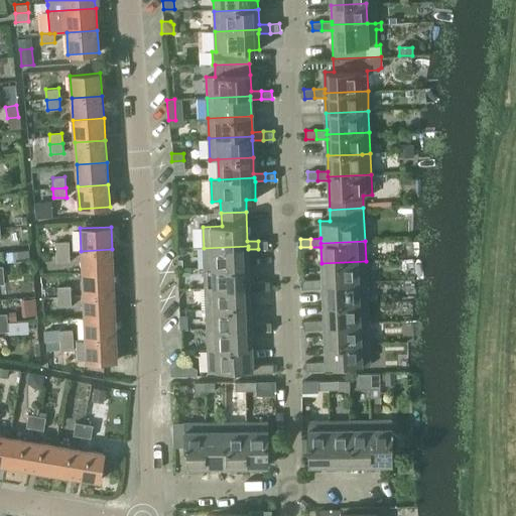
[(258,241),(258,249),(268,249),(268,240),(258,241)]
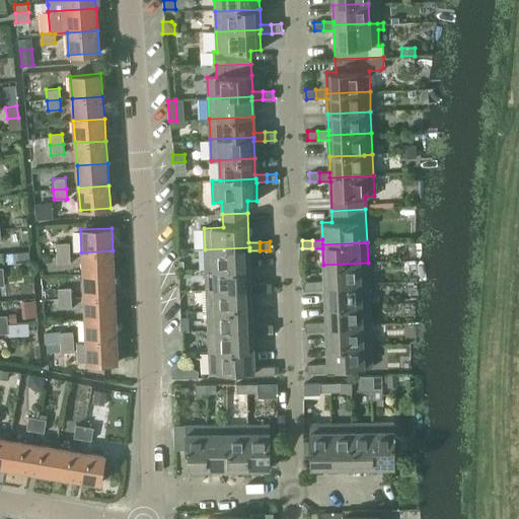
[(69,242),(56,243),(56,253),(69,252),(69,242)]
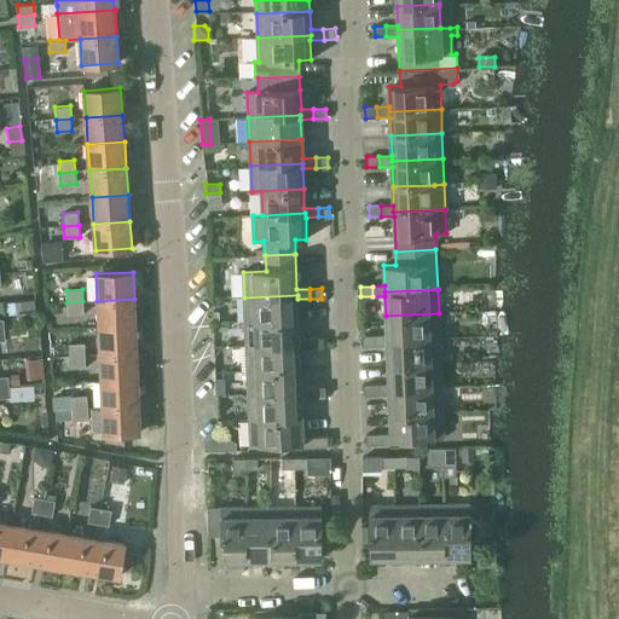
[(244,298),(244,322),(298,319),(298,299),(298,295),(244,298)]
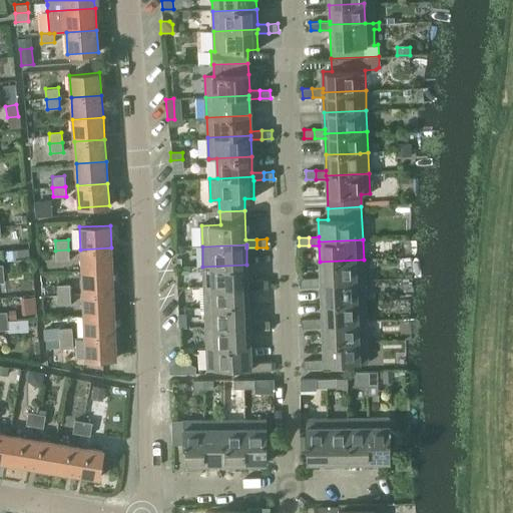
[(80,249),(81,272),(112,270),(111,247),(80,249)]
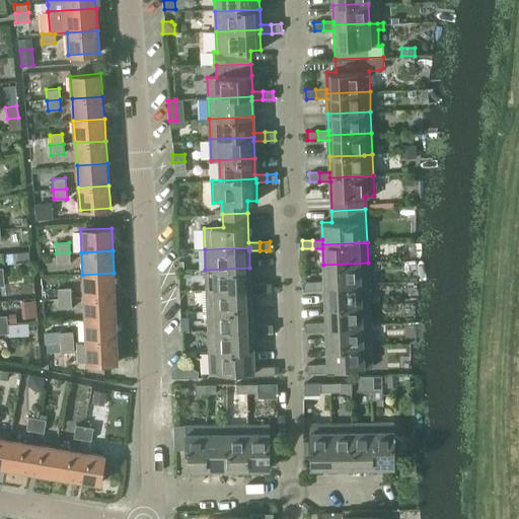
[(27,251),(6,253),(7,263),(28,261),(27,251)]
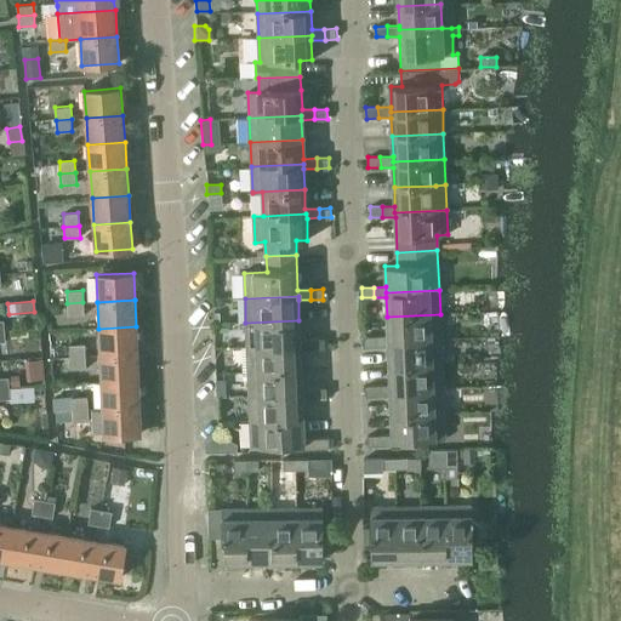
[(83,302),(67,303),(68,315),(84,314),(83,302)]
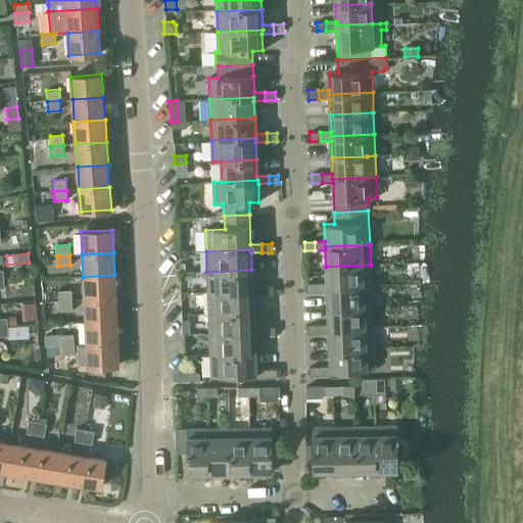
[(327,287),(372,285),(371,265),(326,267),(326,283),(327,287)]
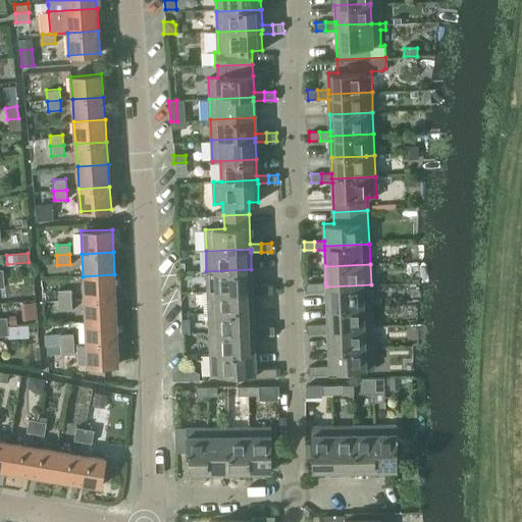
[(206,271),(208,292),(252,290),(253,295),(263,294),(263,284),(252,285),(251,269),(206,271)]
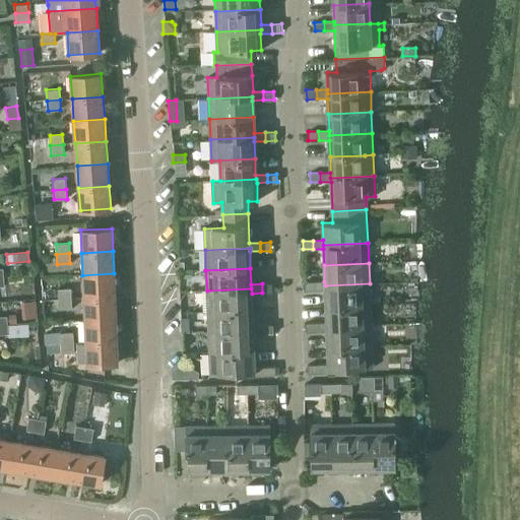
[(114,273),(82,275),(83,298),(115,296),(114,273)]
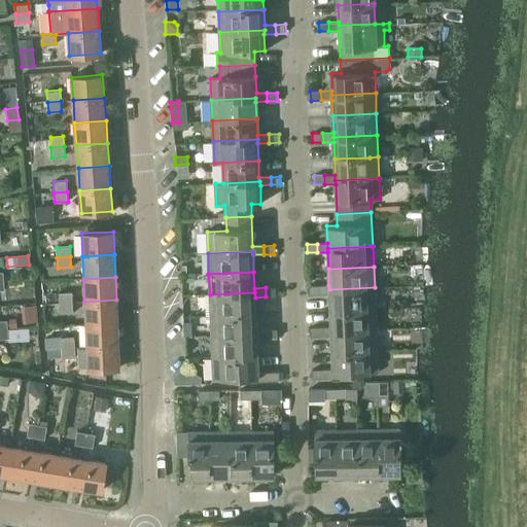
[(309,294),(319,294),(318,285),(309,286),(309,294)]
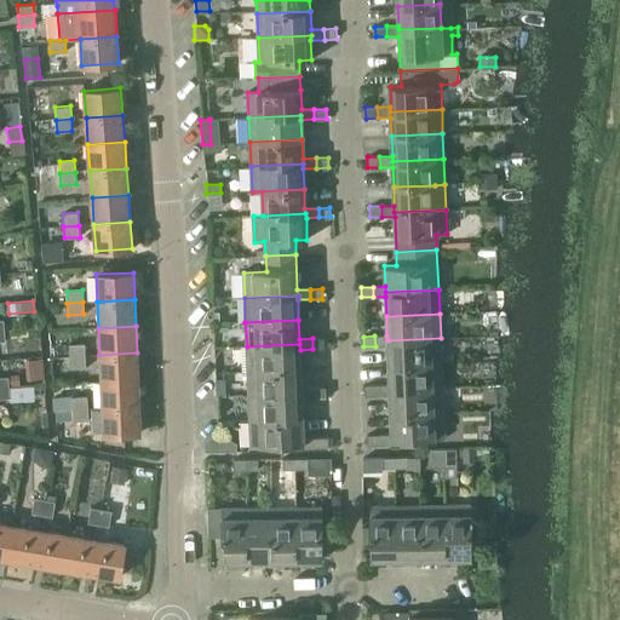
[(389,366),(441,363),(441,338),(388,340),(386,336),(374,336),(375,346),(388,345),(389,366)]
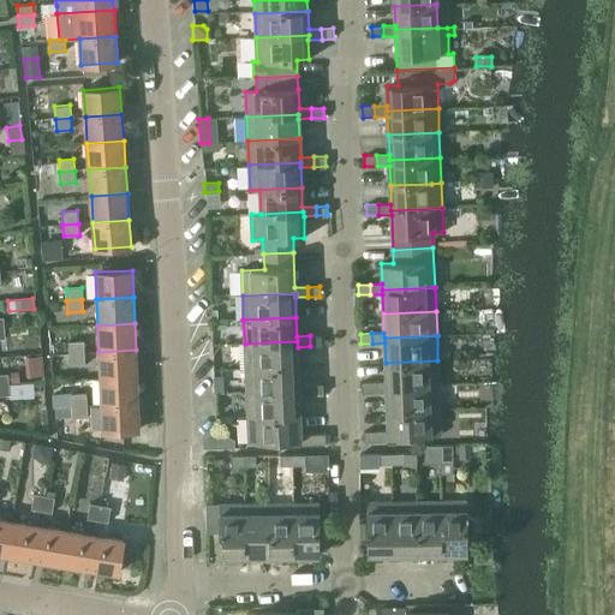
[(310,335),(310,346),(322,345),(322,335),(310,335)]
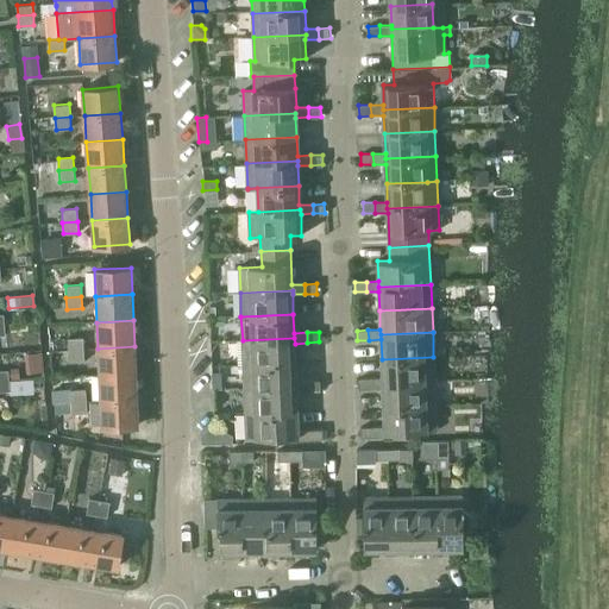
[(83,338),(68,338),(68,350),(83,349),(83,338)]
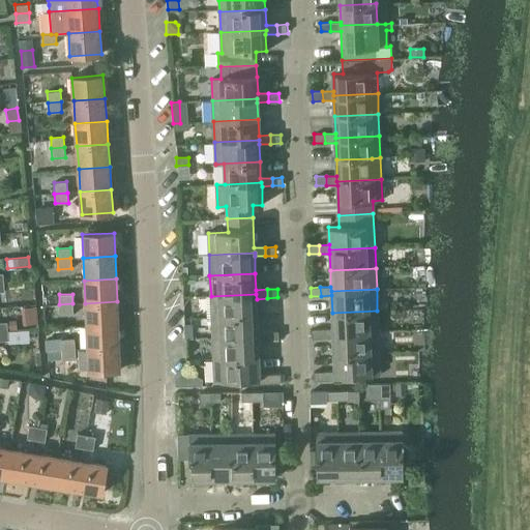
[(211,296),(211,318),(257,316),(257,299),(256,294),(211,296)]
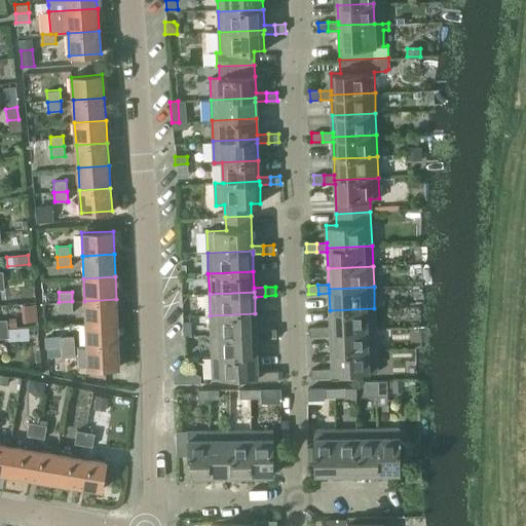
[(116,299),(84,301),(85,324),(117,322),(116,299)]
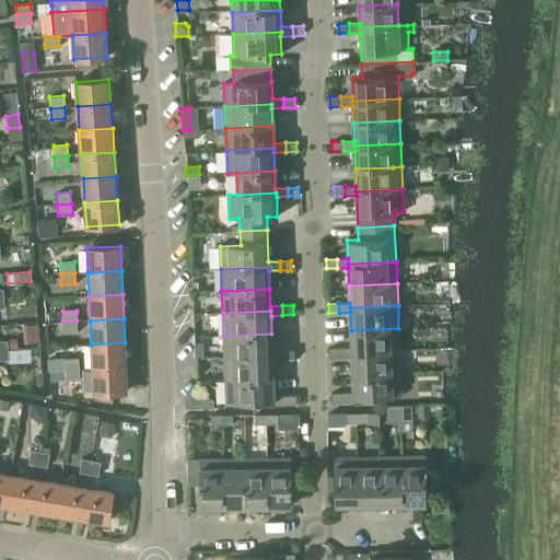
[(77,321),(62,322),(63,333),(77,333),(77,321)]
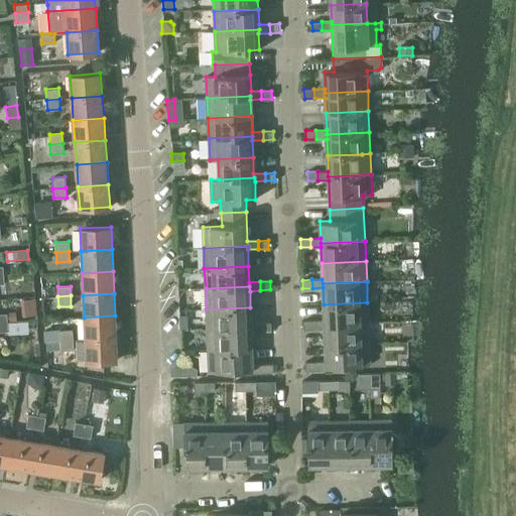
[(325,326),(368,324),(367,302),(324,304),(324,320),(325,324),(325,326)]
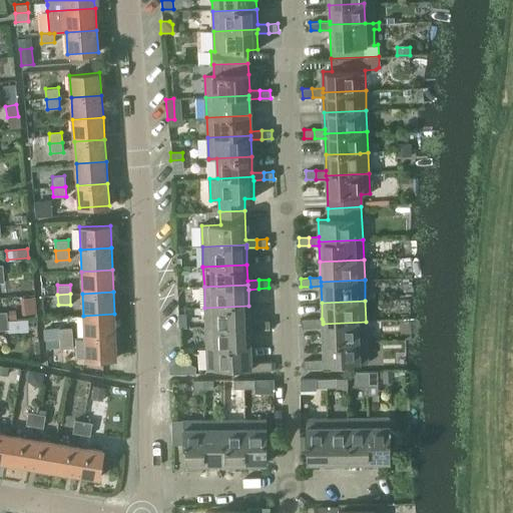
[(204,308),(205,327),(249,325),(249,330),(261,330),(260,321),(249,321),(248,306),(204,308)]
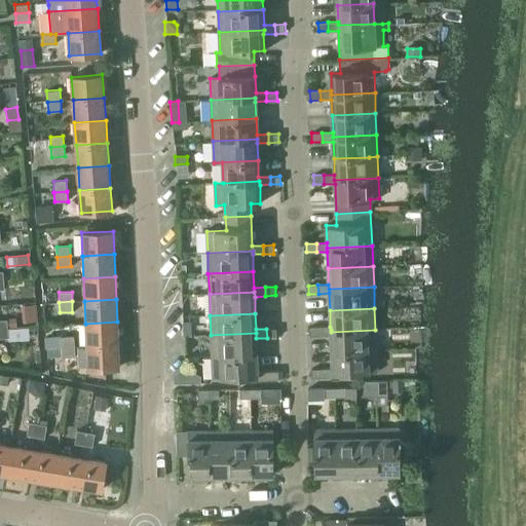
[(15,320),(7,320),(8,329),(15,329),(15,320)]
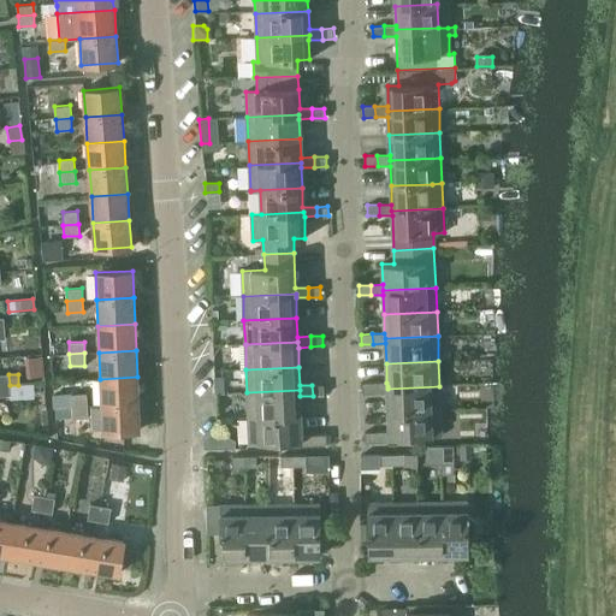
[(137,377),(100,379),(101,406),(137,403),(137,377)]
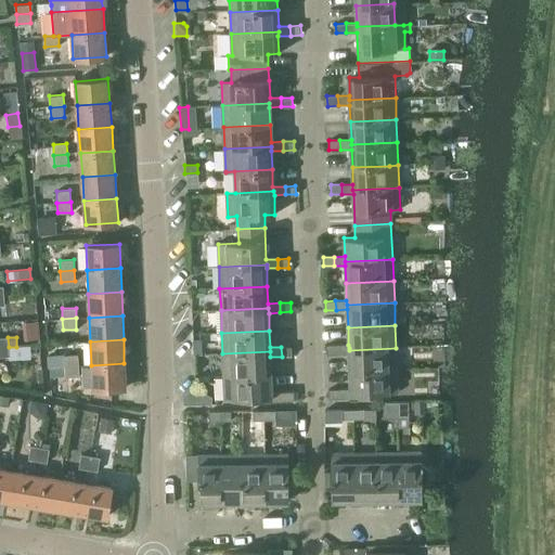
[(349,355),(349,372),(397,370),(396,348),(349,350),(349,348),(348,345),(337,346),(337,355),(349,355)]
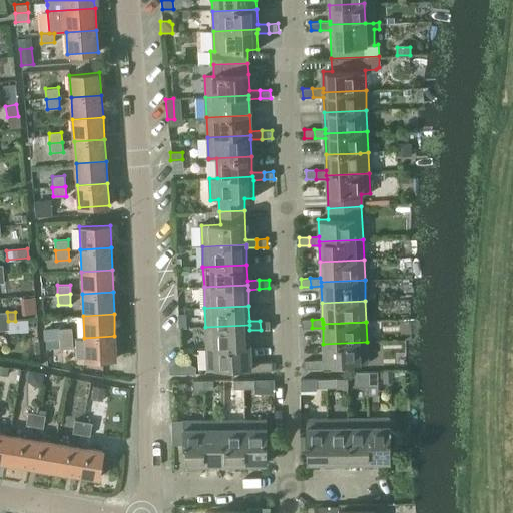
[(271,320),(260,321),(261,330),(271,329),(271,320)]
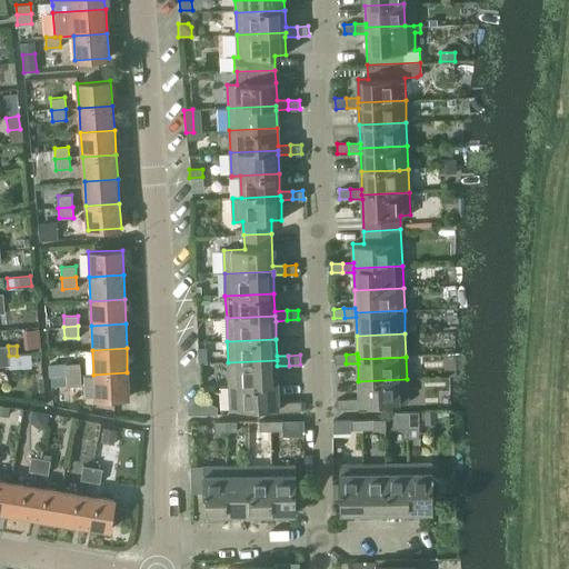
[(346,355),(335,355),(336,365),(346,363),(346,355)]
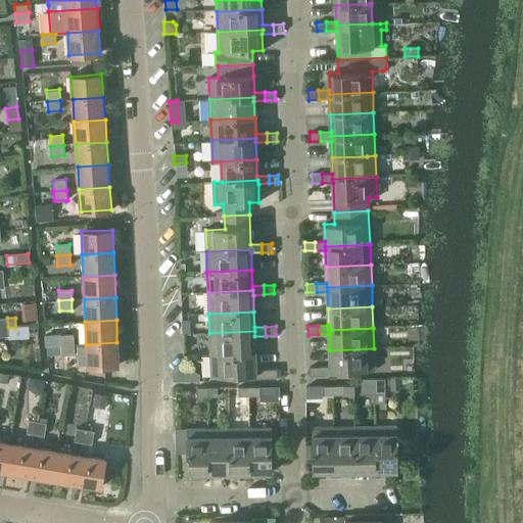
[(254,331),(209,333),(210,355),(255,352),(254,336),(254,331)]
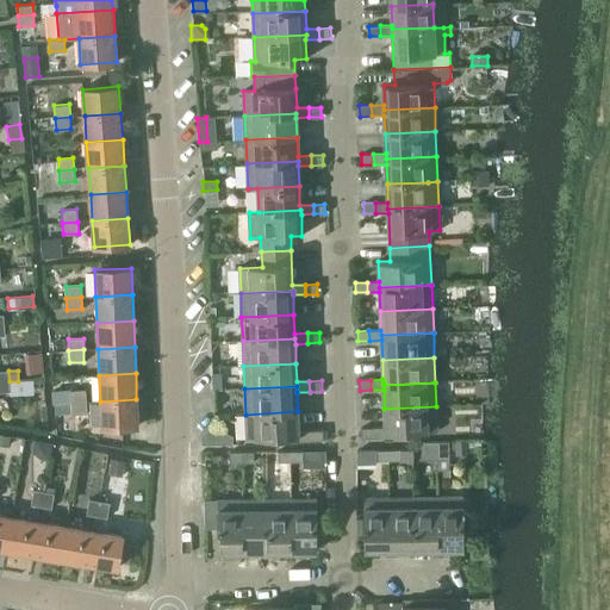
[(69,391),(70,403),(86,402),(85,390),(69,391)]
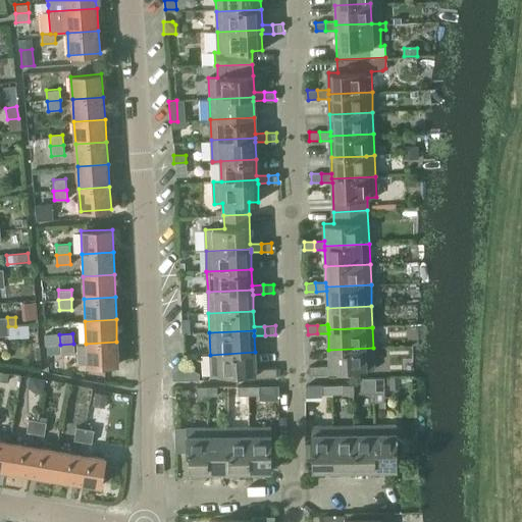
[(116,342),(86,344),(87,366),(117,365),(116,342)]
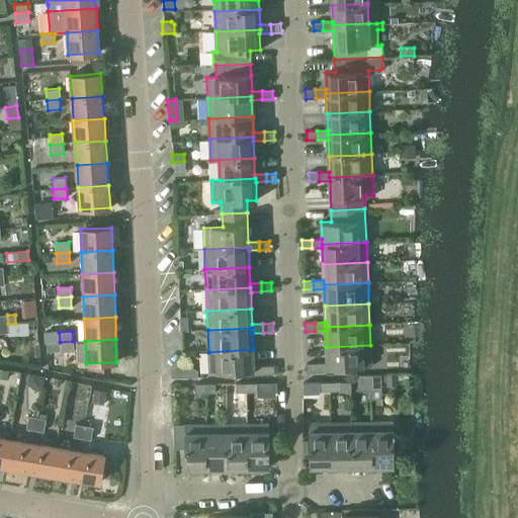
[(73,341),(60,342),(60,351),(60,352),(73,351),(73,341)]
